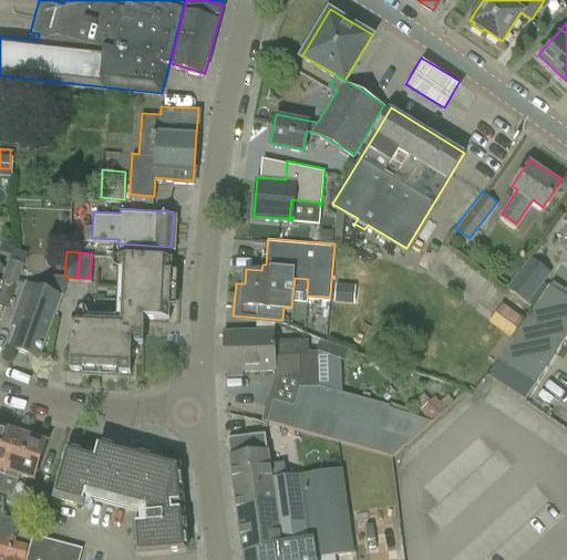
[(0,276),(16,282),(24,260),(9,253),(0,276)]
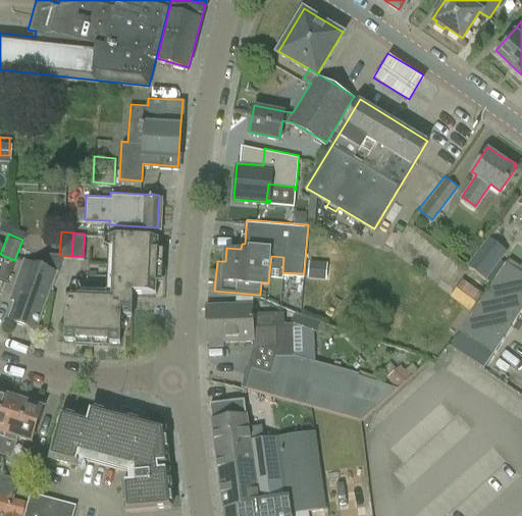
[(158,236),(134,235),(109,234),(108,245),(113,245),(113,262),(157,264),(158,236)]
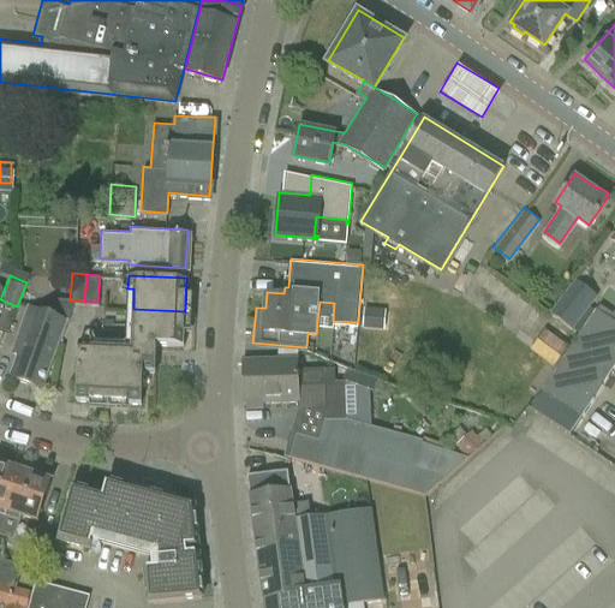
[(572,326),(597,292),(574,275),(549,309),(572,326)]
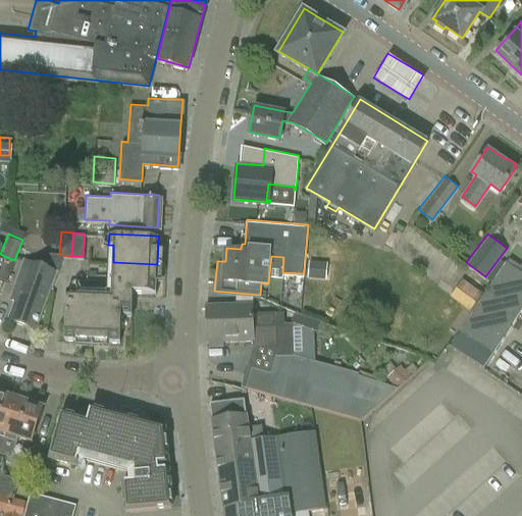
[(24,257),(16,280),(11,296),(15,298),(9,317),(36,326),(51,281),(53,282),(62,255),(59,255),(59,253),(42,252),(38,261),(24,257)]
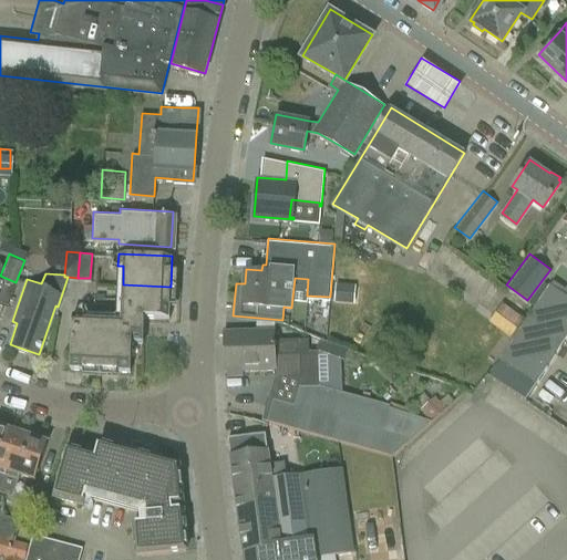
[(336,281),(334,296),(351,297),(352,281),(336,281)]
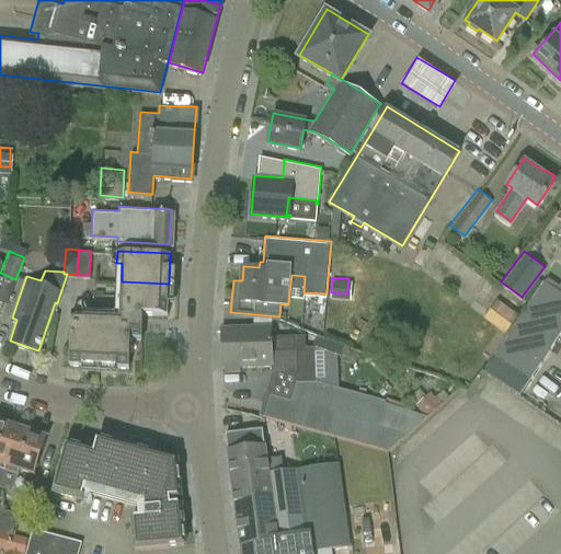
[(560,289),(545,278),(494,354),(529,377),(560,327),(560,289)]
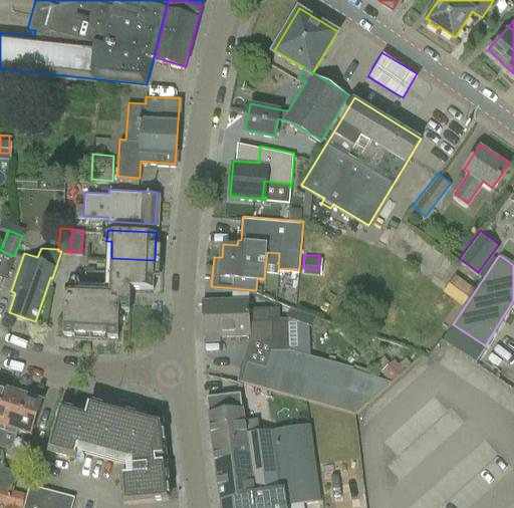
[(93,285),(91,333),(118,334),(119,308),(130,308),(131,286),(154,287),(155,260),(111,258),(109,285),(93,285)]
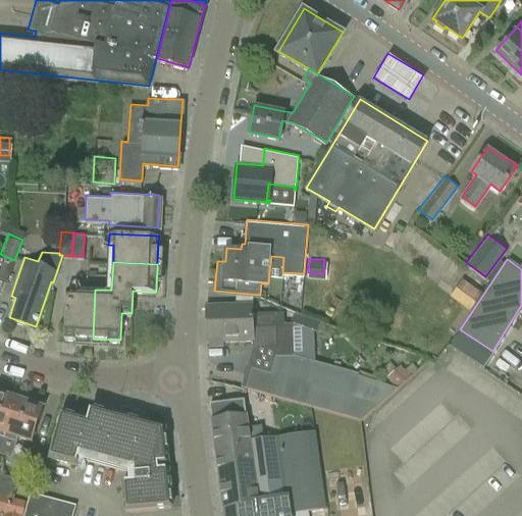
[(459,274),(448,293),(469,306),(480,288),(459,274)]
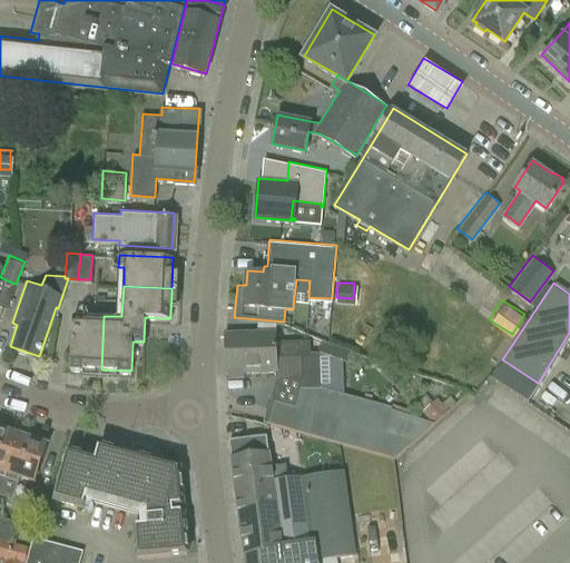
[(74,315),(72,338),(71,368),(101,369),(104,316),(74,315)]
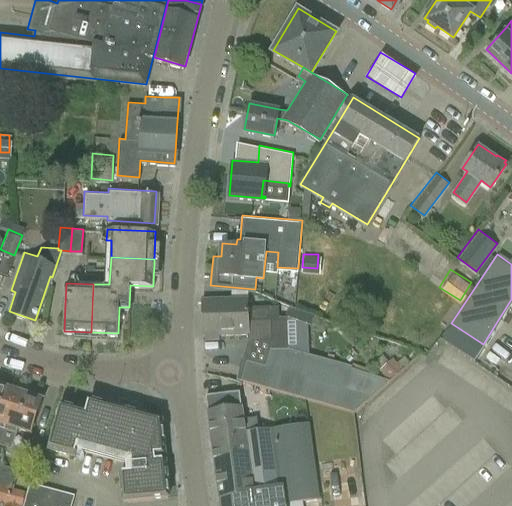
[(278,303),(247,304),(247,295),(202,297),(203,333),(205,333),(205,337),(219,337),(219,332),(248,331),(249,337),(243,357),(242,356),(236,377),(240,378),(246,357),(265,363),(269,346),(287,346),(286,314),(278,314),(278,303)]
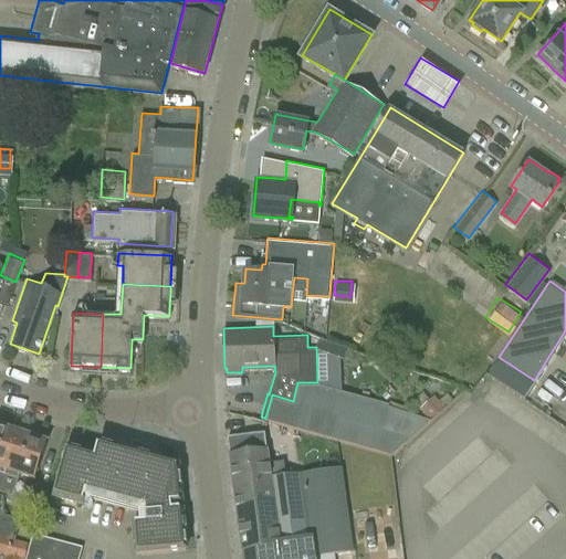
[(272,394),(265,418),(390,452),(430,417),(399,407),(401,402),(388,398),(387,401),(318,382),(317,382),(297,382),(293,401),(272,394)]
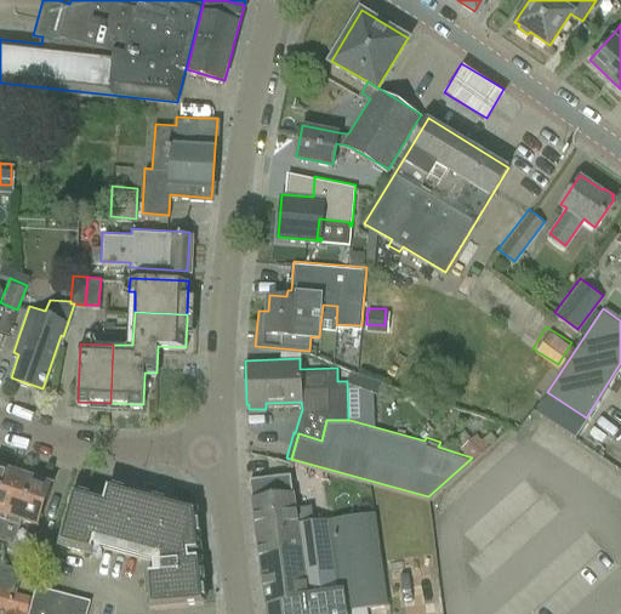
[(0,459),(0,528),(6,510),(10,511),(23,473),(7,467),(10,462),(0,459)]
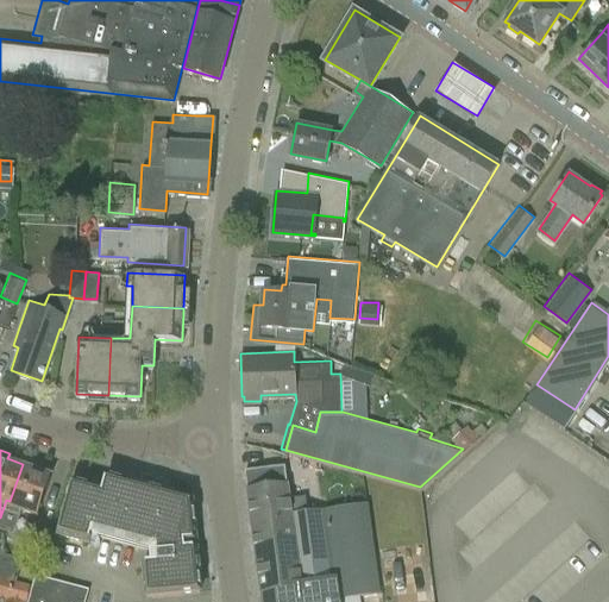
[(31,466),(23,464),(10,501),(36,510),(49,472),(46,472),(49,466),(32,462),(31,466)]
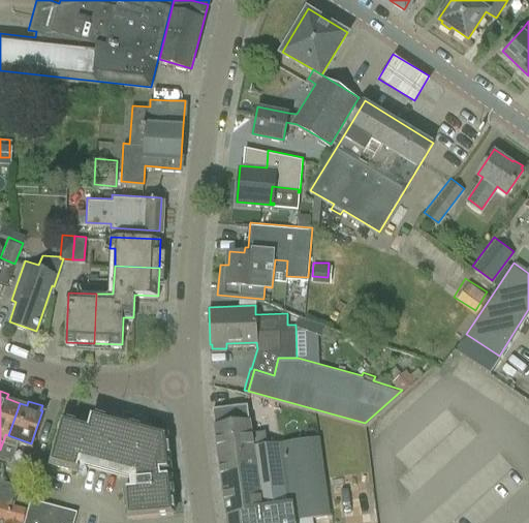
[(247,401),(212,406),(218,451),(227,522),(294,522),(294,517),(330,512),(329,508),(348,504),(345,484),(327,487),(318,434),(267,441),(265,428),(251,430),(247,401)]
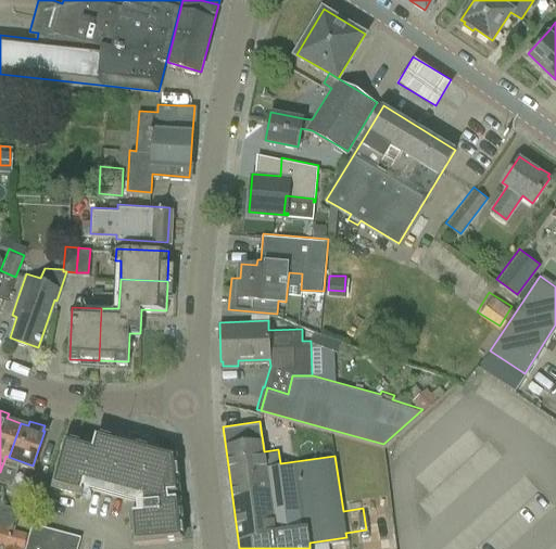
[(66,436),(61,456),(53,484),(79,492),(80,482),(139,498),(140,512),(130,513),(134,539),(182,536),(175,454),(99,431),(95,444),(66,436)]
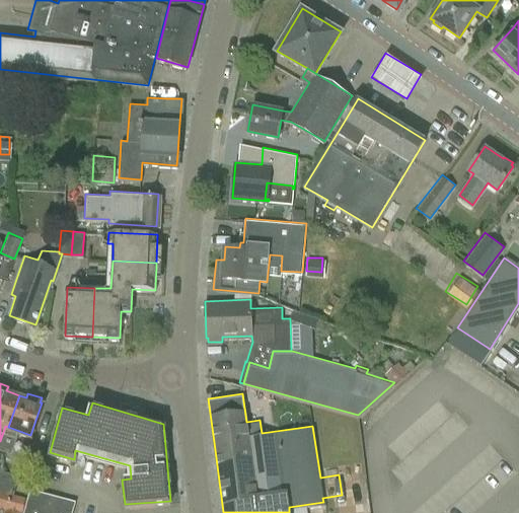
[(18,472),(0,467),(0,468),(0,505),(6,507),(4,512),(21,512),(26,496),(13,493),(18,472)]
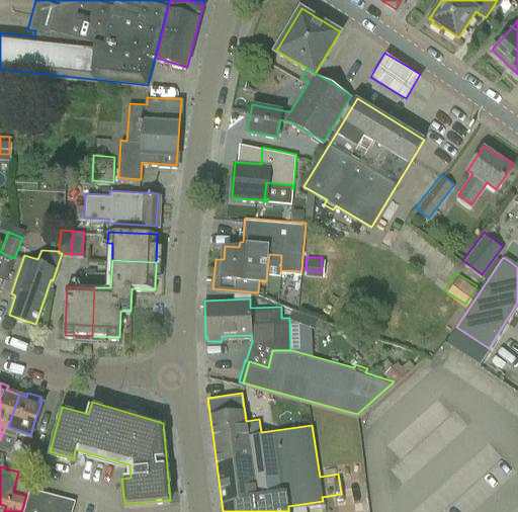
[(71,511),(75,498),(29,485),(22,511),(71,511)]
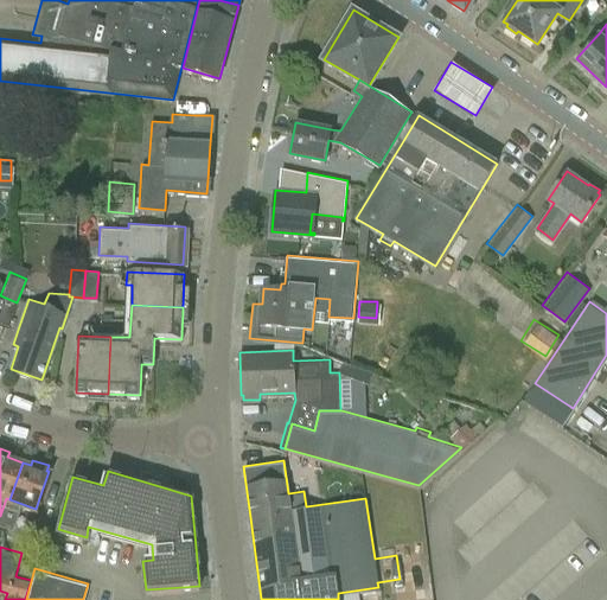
[(474,599),(536,599),(537,599),(509,569),(474,599)]
